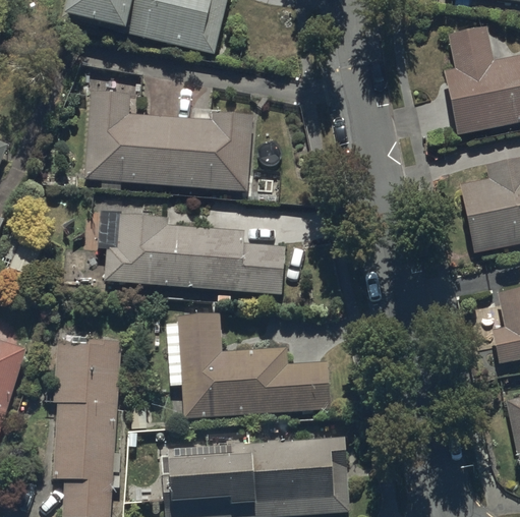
[(65,0),(63,14),(124,27),(123,33),(214,52),(225,0),(65,0)]
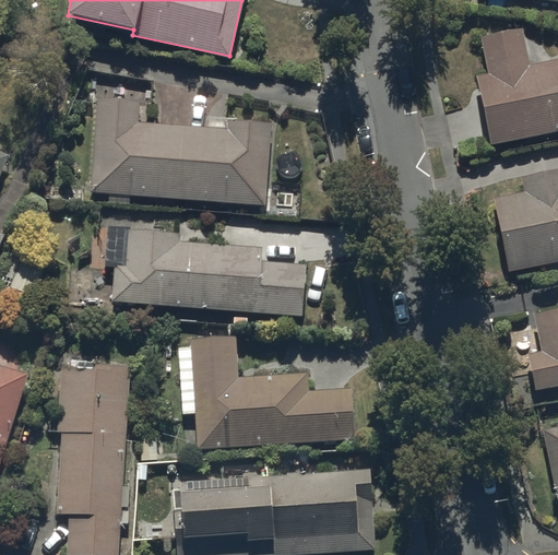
[(521,24),(479,34),(488,71),(475,74),(491,145),(557,129),(557,57),(530,63),(521,24)]
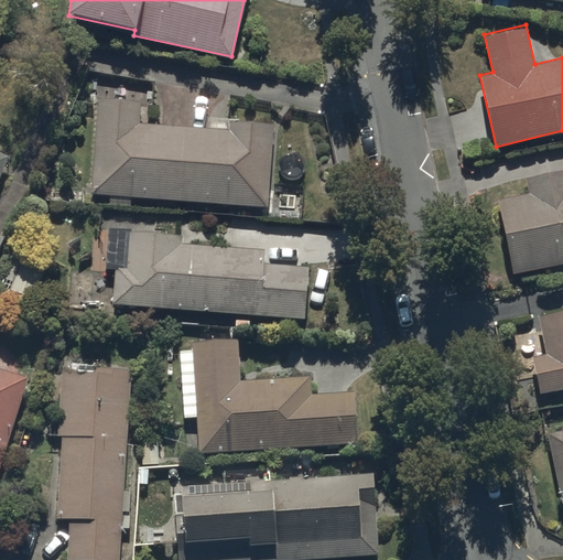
[(141,99),(97,96),(90,195),(268,207),(273,125),(228,121),(229,117),(209,116),(208,129),(140,125),(141,99)]
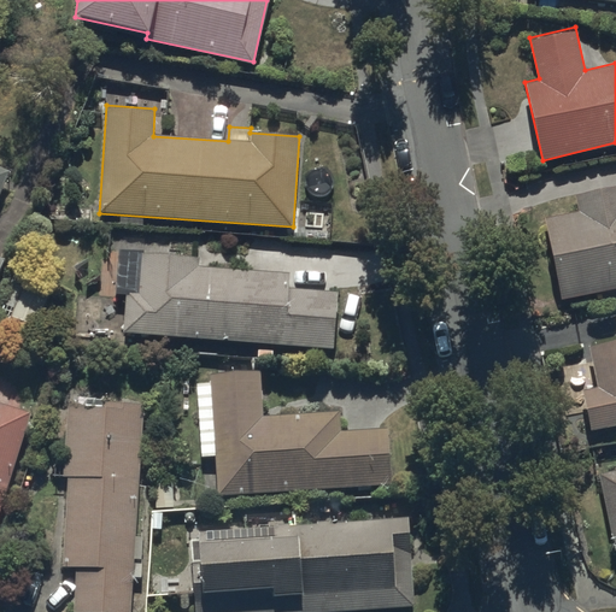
[(615,187),(575,198),(579,213),(544,222),(565,302),(615,288),(615,187)]
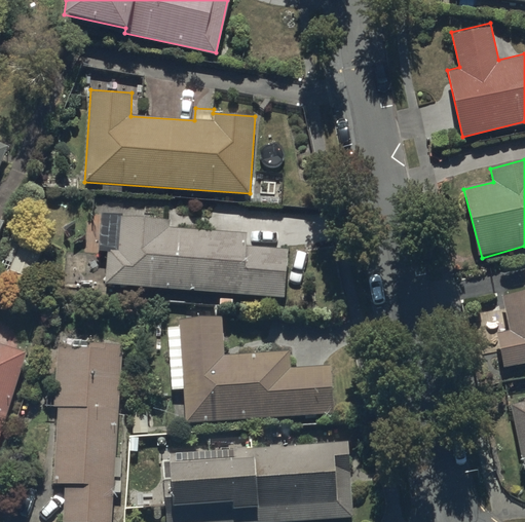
[(171,217),(101,213),(99,250),(108,251),(106,284),(283,296),(287,249),(247,246),(248,232),(171,226),(171,217)]
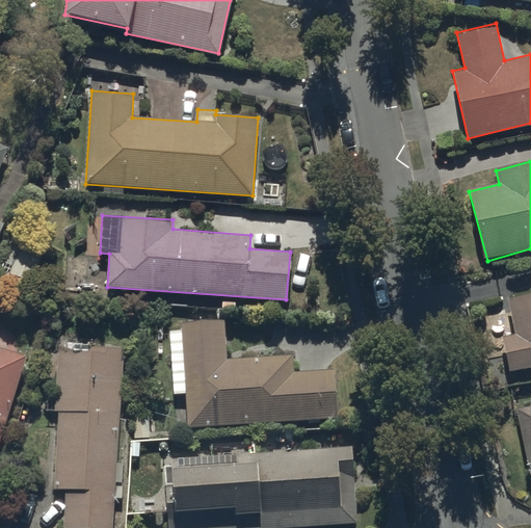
[(530,291),(507,298),(515,334),(501,337),(509,372),(530,367),(530,291)]
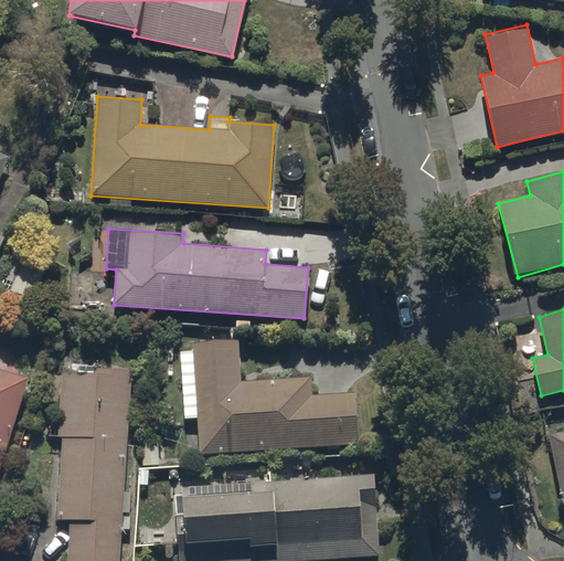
[(197,414),(199,451),(358,441),(355,394),(314,397),(312,377),(242,381),(240,339),(190,342),(190,349),(180,350),(183,415),(197,414)]
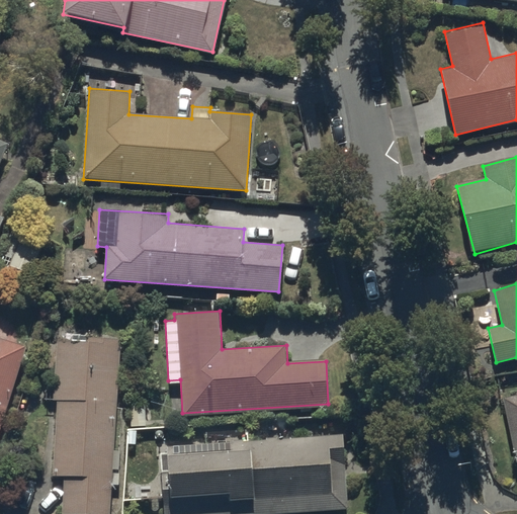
[(0,430),(28,345),(0,335),(0,430)]
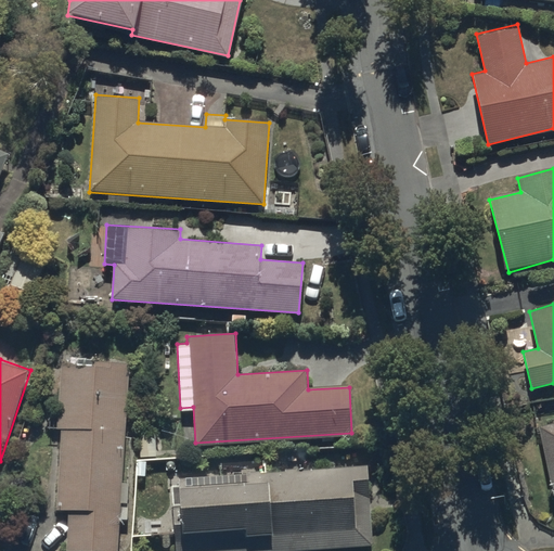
[(123,482),(128,362),(97,361),(97,367),(62,366),(59,431),(63,431),(59,510),(71,511),(67,550),(117,550),(118,517),(128,519),(130,482),(123,482)]
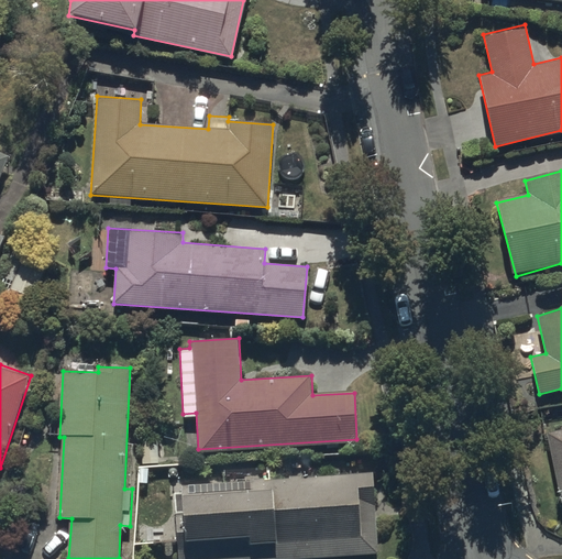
[(561,427),(546,431),(561,497),(561,427)]
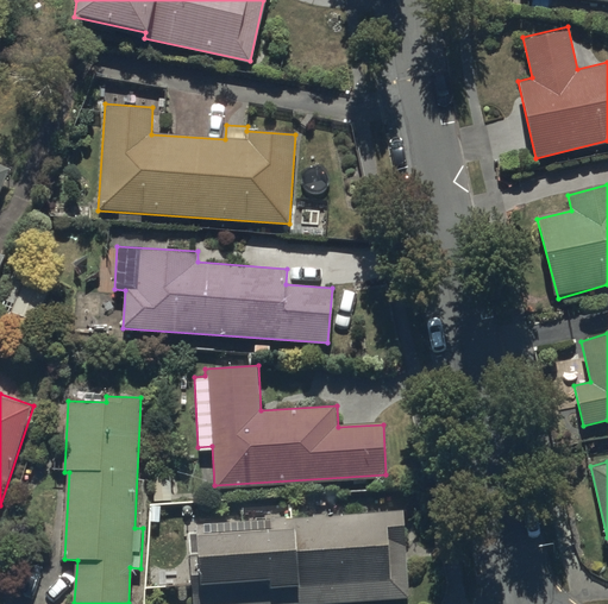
[(251,518),(196,523),(198,532),(187,533),(192,603),(293,603),(409,597),(403,508),(265,517),(264,501),(250,502),(251,518)]
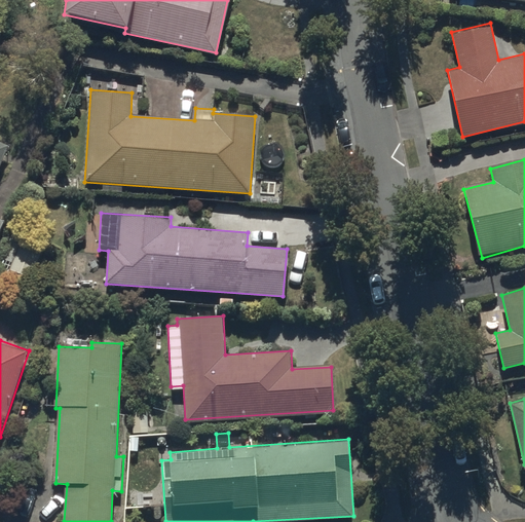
All buildings are outlined.
